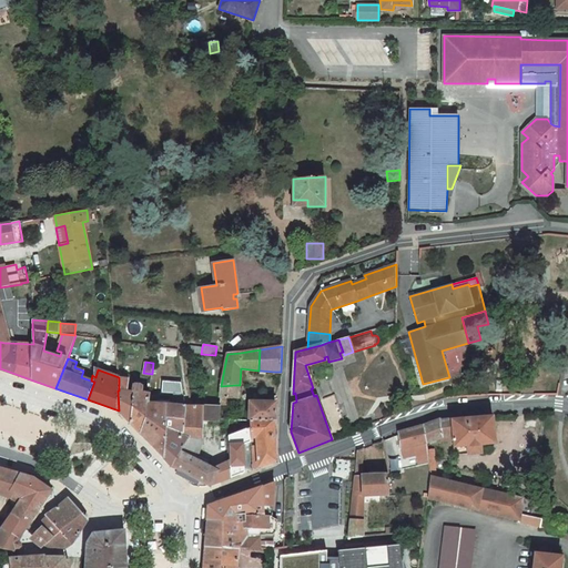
[(92,374),(83,371),(81,377),(91,381),(92,375),(93,374),(92,374)]
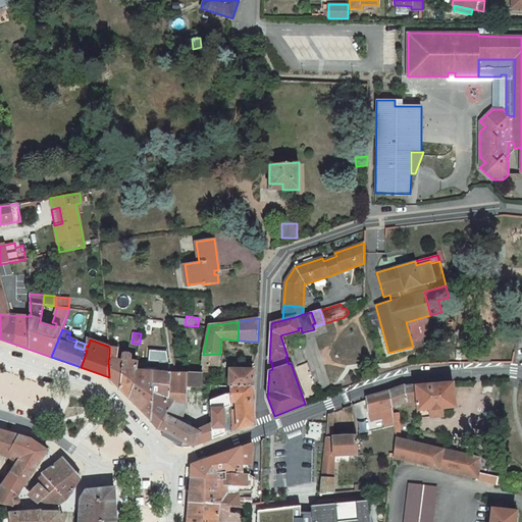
[(118,349),(109,347),(109,359),(108,359),(109,377),(120,389),(123,361),(121,360),(117,360),(118,349)]
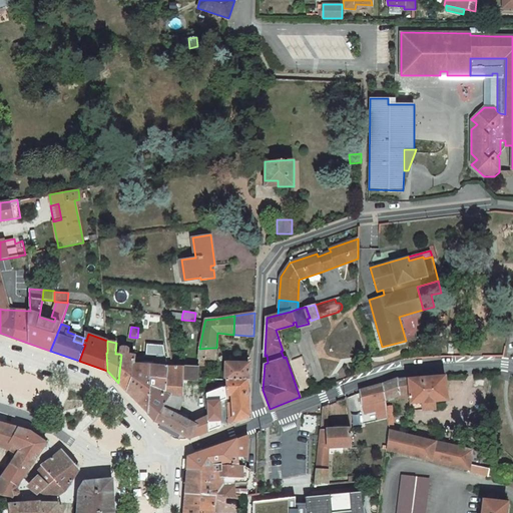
[(131,380),(127,392),(147,413),(149,378),(165,379),(167,367),(164,346),(156,347),(156,366),(153,366),(153,363),(144,362),(144,365),(133,365),(131,380)]
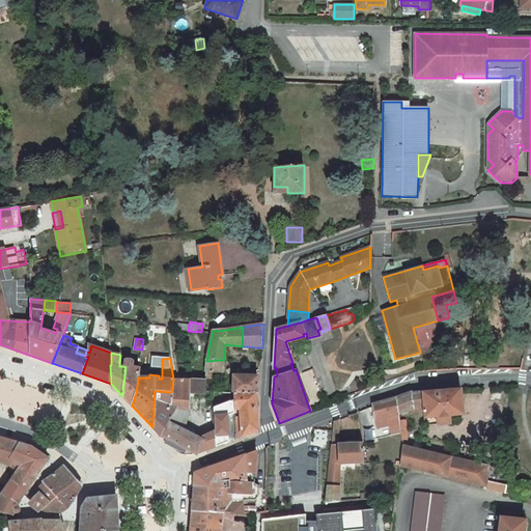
[(123,366),(126,367),(122,396),(132,406),(136,393),(138,378),(140,368),(132,367),(133,366),(133,364),(133,363),(132,361),(131,360),(128,360),(127,360),(124,361),(123,362),(123,364),(123,366)]
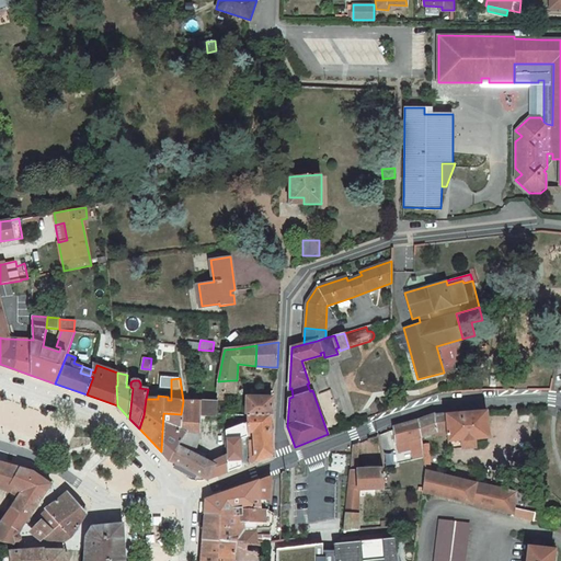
[(232,380),(218,381),(217,392),(217,400),(218,400),(222,400),(222,392),(232,393),(232,380)]
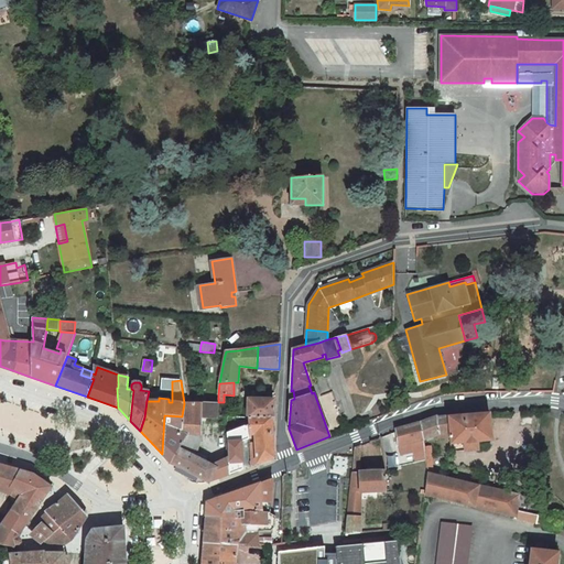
[(248,399),(248,418),(271,418),(271,419),(273,419),(273,400),(248,399)]
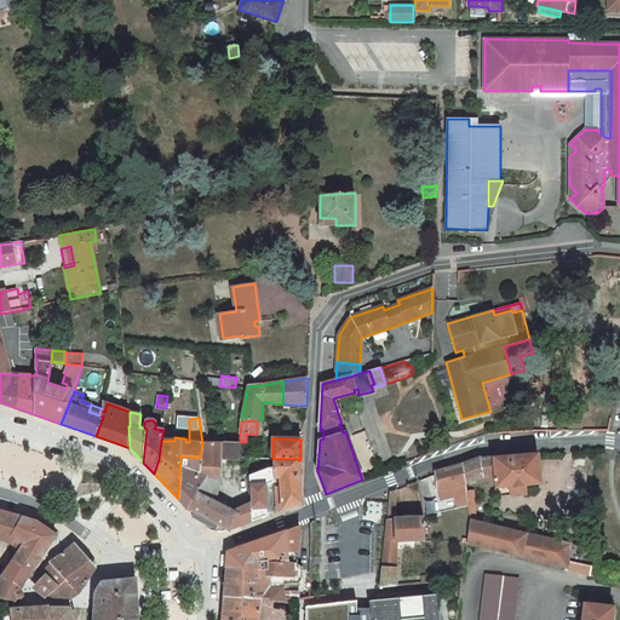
[(181,457),(178,499),(188,509),(196,494),(207,477),(222,478),(222,460),(222,445),(202,443),(200,458),(181,457)]
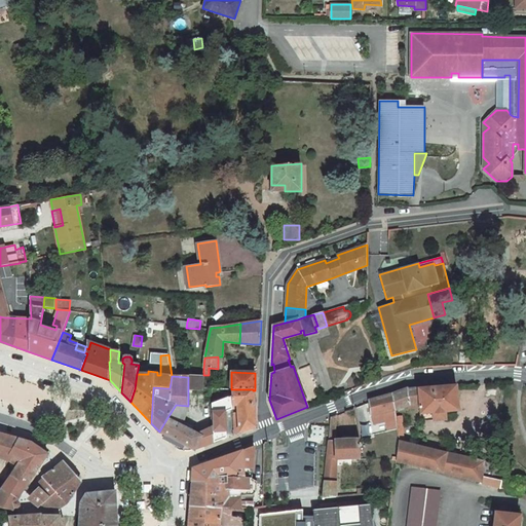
[(202,377),(188,377),(188,390),(202,390),(202,388),(203,377),(202,377)]
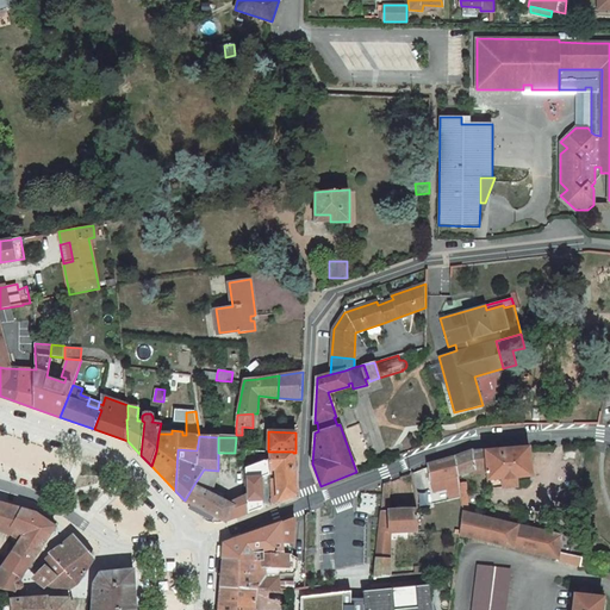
[(530,447),(485,450),(486,468),(487,480),(502,479),(503,489),(518,487),(517,478),(533,477),(530,447)]
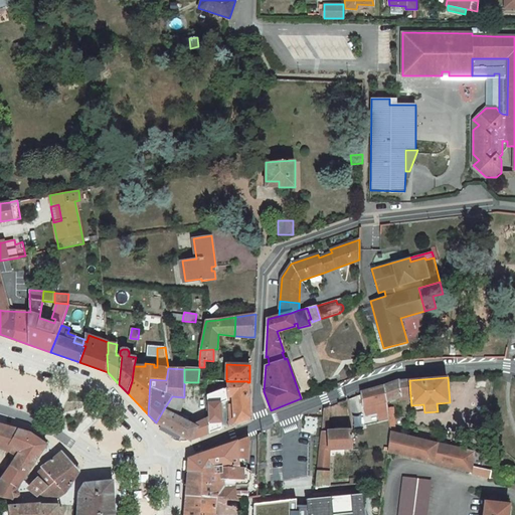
[(384,386),(387,401),(401,395),(410,395),(409,380),(399,381),(399,380),(384,386)]
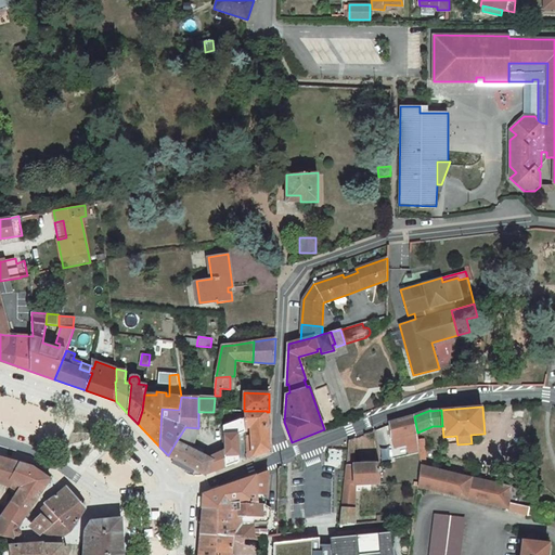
[(267,411),(244,411),(245,428),(250,428),(252,436),(245,436),(246,453),(246,454),(246,457),(247,459),(253,456),(270,450),(267,412),(267,411)]
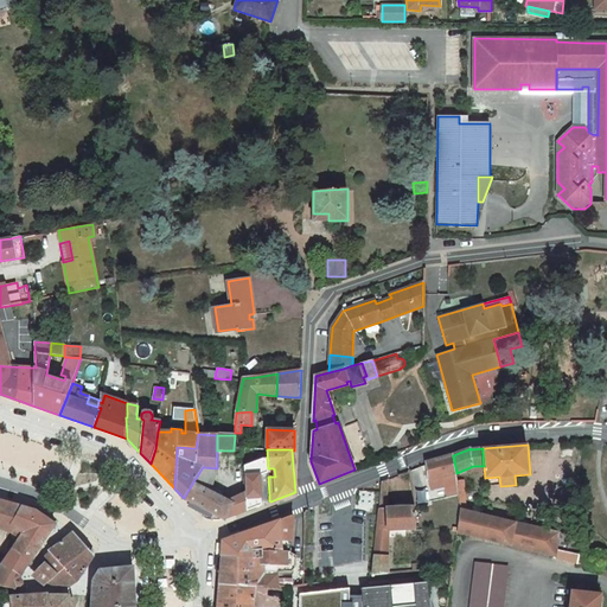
[(426,462),(426,465),(428,480),(429,479),(432,490),(445,486),(447,496),(459,492),(458,480),(457,473),(453,455),(426,462)]
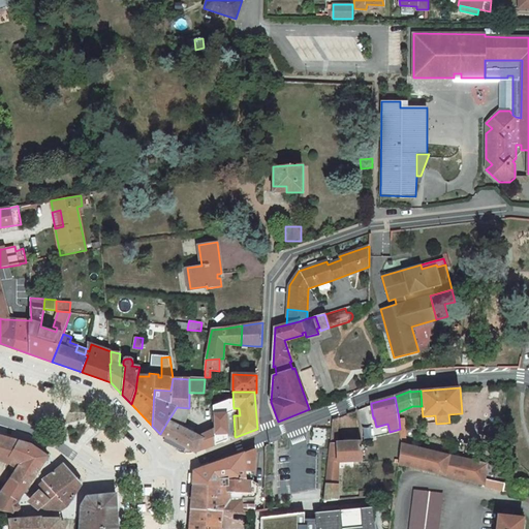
[(189,408),(177,407),(167,422),(160,434),(195,453),(215,445),(214,430),(213,430),(198,437),(182,429),(185,421),(189,408)]
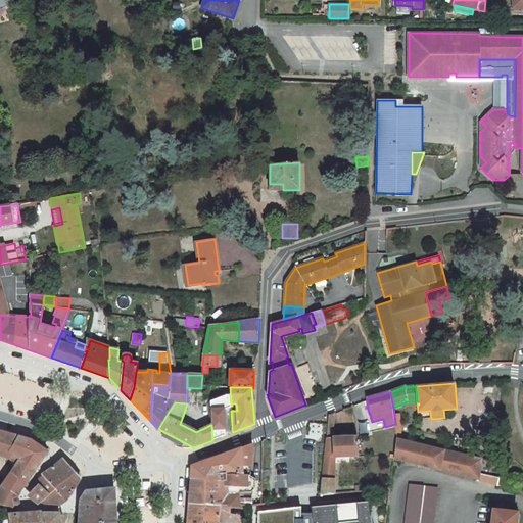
[(209,402),(201,402),(202,419),(210,419),(209,402)]
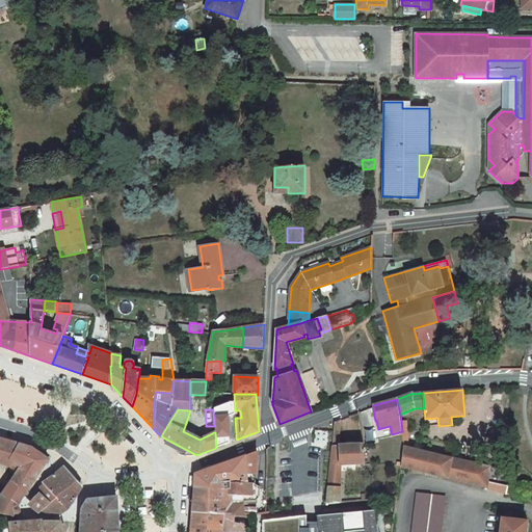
[(11,443),(0,439),(0,462),(7,466),(9,467),(12,469),(18,472),(17,474),(12,480),(12,479),(8,485),(4,490),(2,494),(19,504),(24,496),(28,489),(35,479),(43,469),(49,459),(32,448),(27,446),(21,445),(19,444),(11,443)]
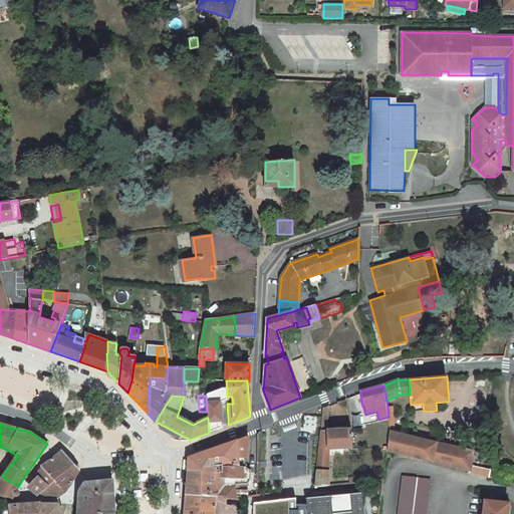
[(318,449),(314,487),(315,487),(324,486),(328,486),(328,485),(328,449),(351,448),(351,429),(340,430),(335,430),(327,431),(326,431),(321,431),(318,449)]
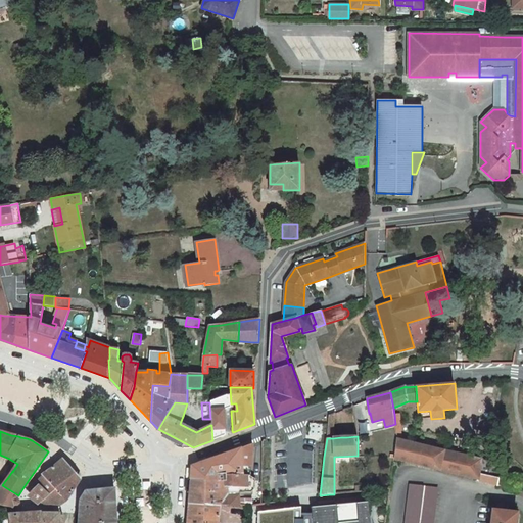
[(397,439),(396,439),(394,455),(394,458),(394,459),(439,469),(443,450),(401,440),(397,439)]
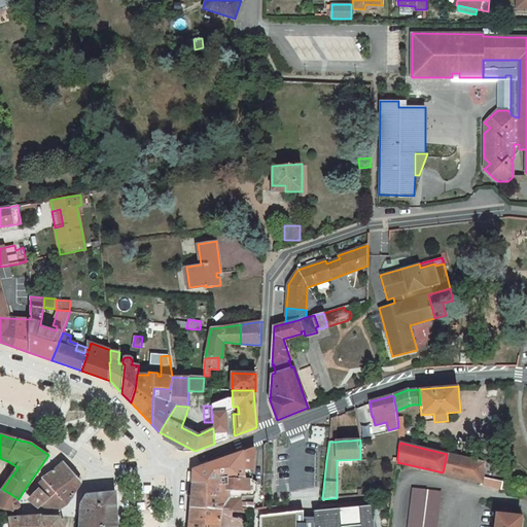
[(194,469),(192,483),(210,484),(211,480),(220,479),(252,480),(255,448),(194,469)]
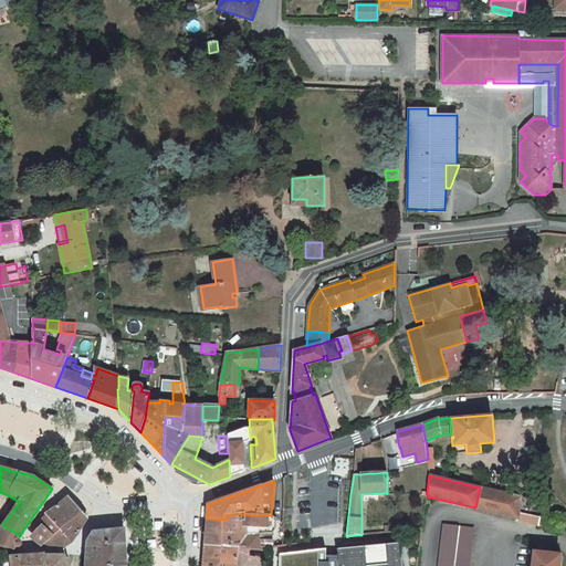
[(501,492),(480,488),(475,507),(517,519),(520,512),(521,496),(501,492)]
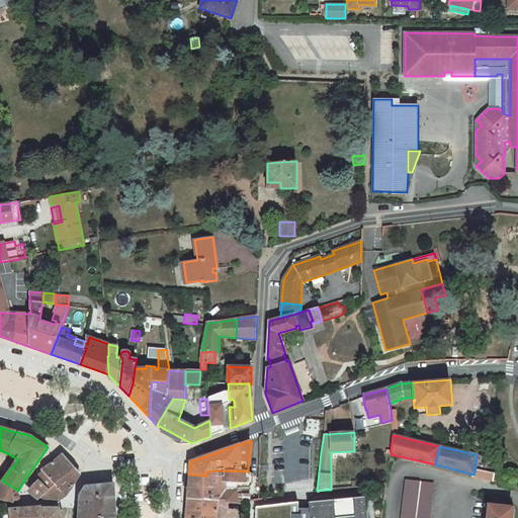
[(75,481),(69,473),(71,472),(75,469),(62,454),(51,464),(46,468),(42,471),(55,485),(40,498),(48,501),(50,498),(51,499),(59,501),(66,495),(71,490),(75,481)]
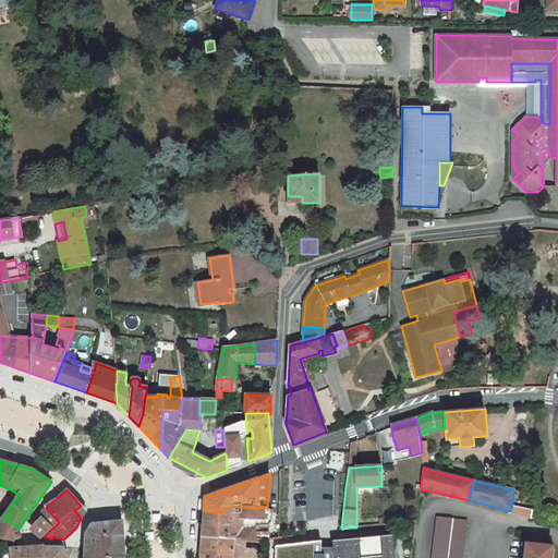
[(522,507),(512,505),(510,511),(521,514),(530,517),(532,510),(522,507)]
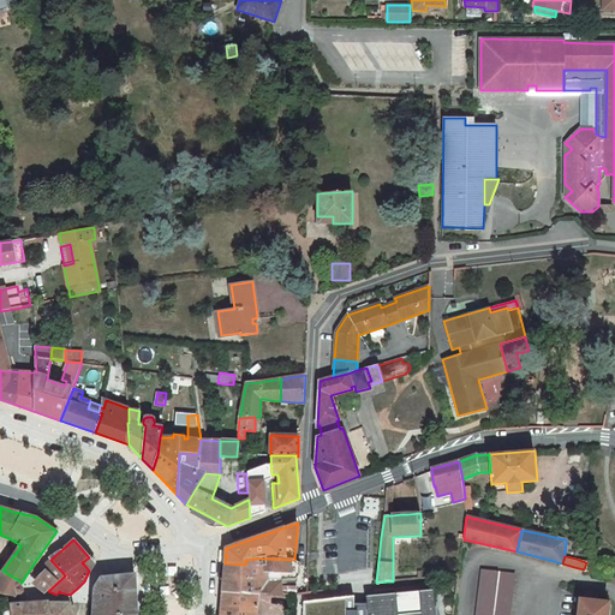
[(245,565),(225,563),(224,578),(287,579),(294,579),(299,575),(300,563),(294,560),(257,559),(246,560),(245,565)]
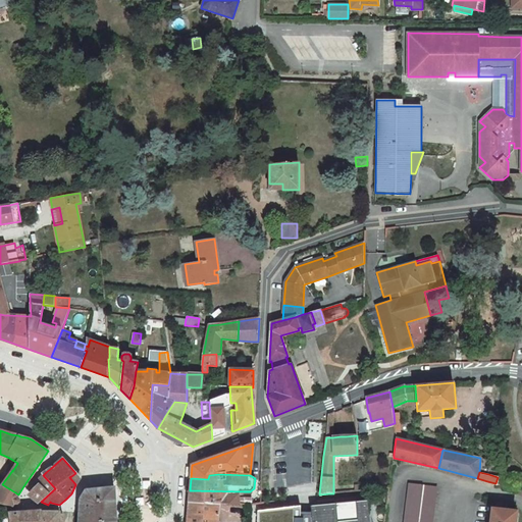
[(36,486),(28,494),(39,504),(41,502),(55,488),(43,475),(39,478),(38,480),(40,482),(36,486)]
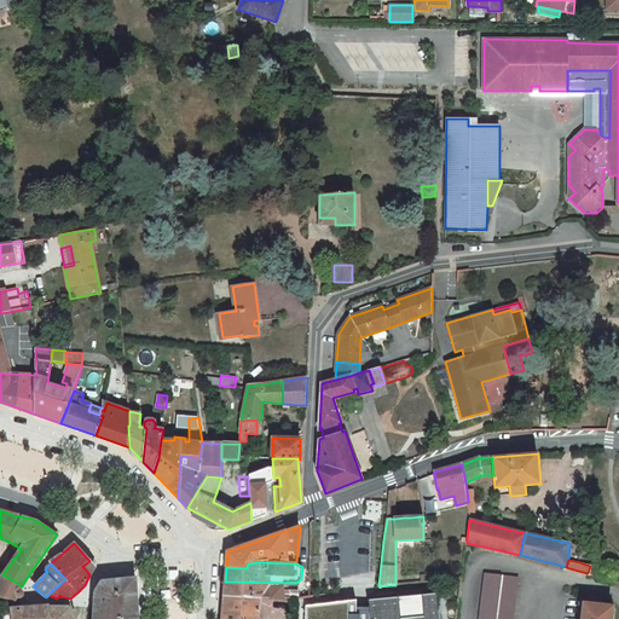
[(92,572),(85,565),(82,566),(90,574),(92,572)]
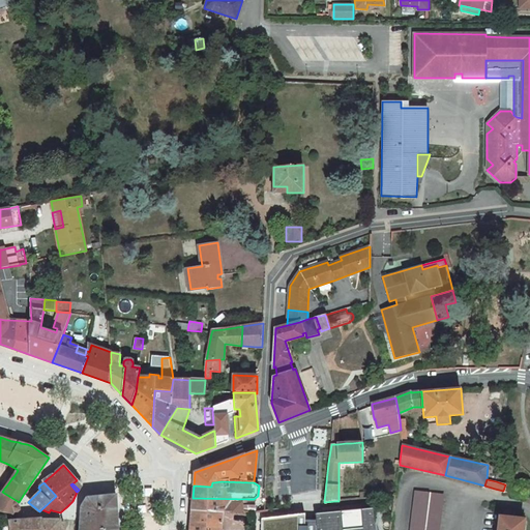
[(439,529),(443,494),(415,491),(410,529),(439,529)]
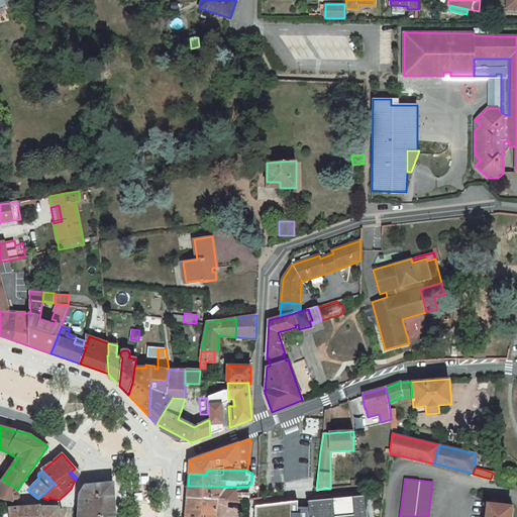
[(16,493),(18,490),(2,480),(1,481),(0,483),(0,499),(13,502),(14,499),(17,500),(18,499),(19,498),(19,495),(19,494),(16,493)]
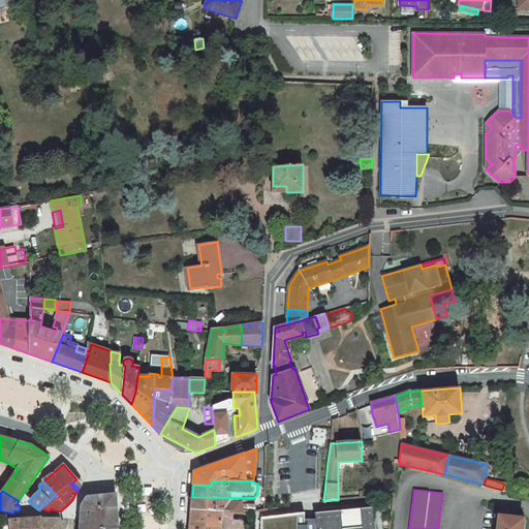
[(117,504),(116,494),(87,497),(81,506),(81,519),(80,528),(118,528),(117,504)]
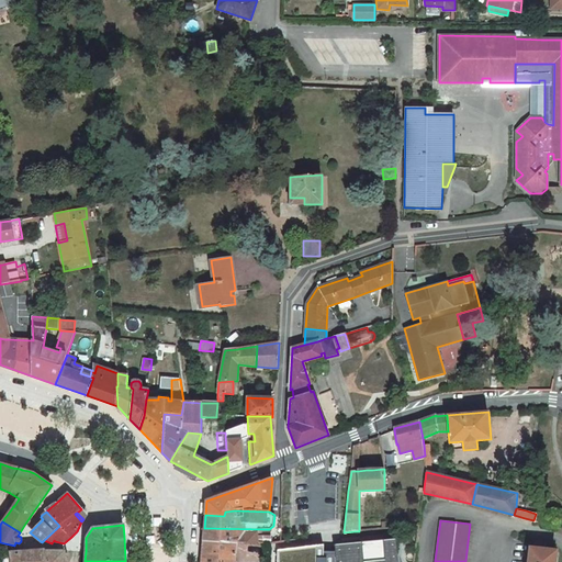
[(265,542),(270,542),(271,542),(271,536),(257,535),(257,531),(262,532),(262,529),(204,528),(203,541),(237,541),(237,542),(257,543),(257,542),(265,542)]
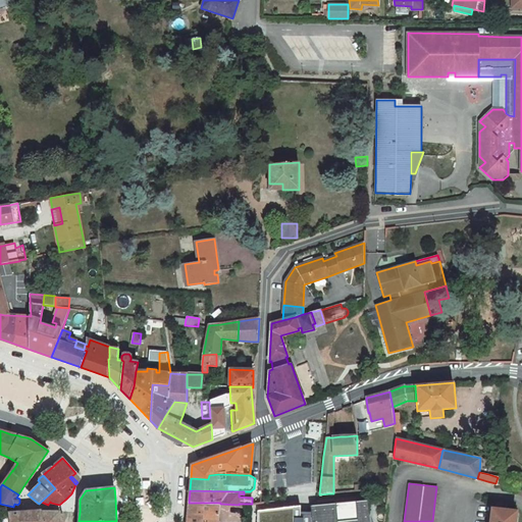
[(273,510),(260,513),(259,521),(369,521),(367,502),(310,507),(311,513),(300,512),(300,507),(273,510)]
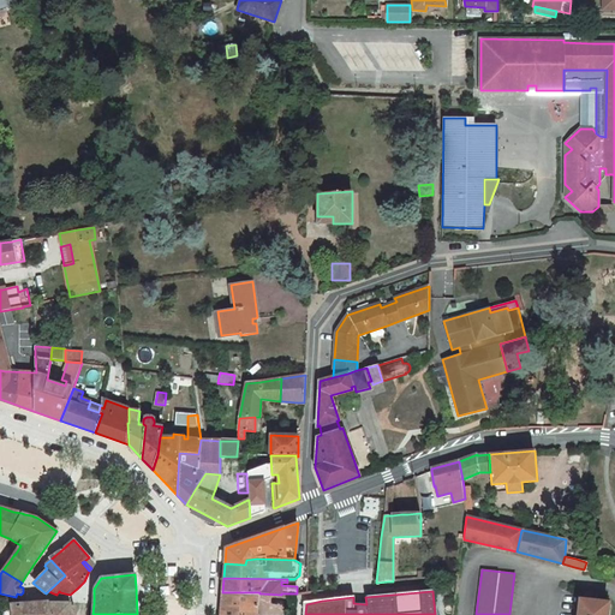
[(222,592),(220,614),(256,614),(260,593),(260,592),(222,592)]
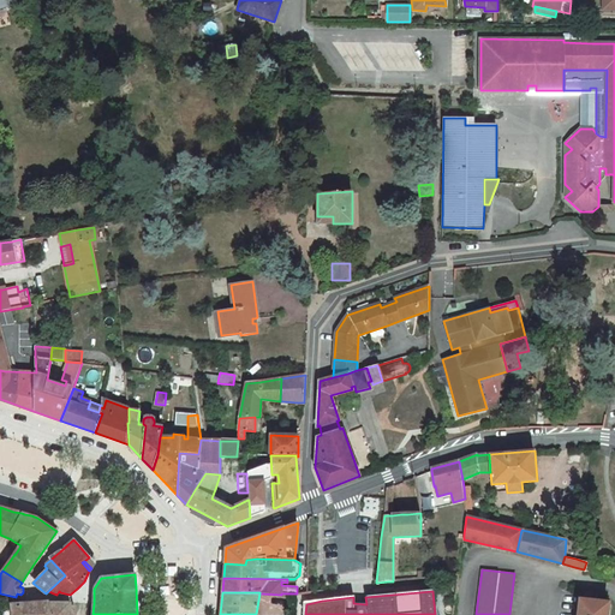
[(607,614),(608,603),(580,599),(578,614),(607,614)]
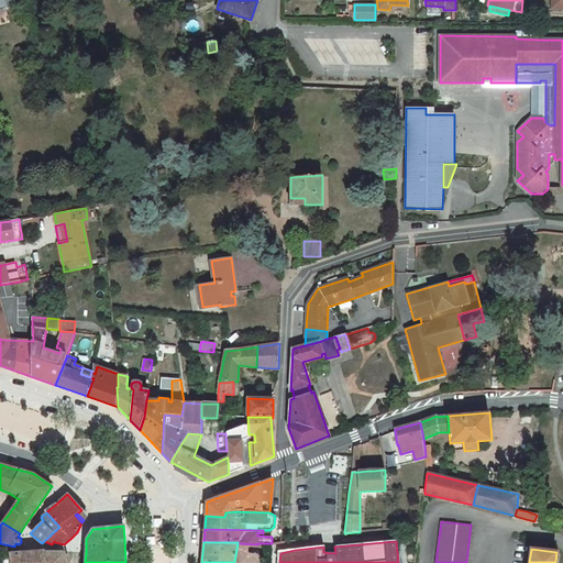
[(44,551),(10,553),(11,562),(65,562),(65,551),(48,552),(48,551),(44,551)]
